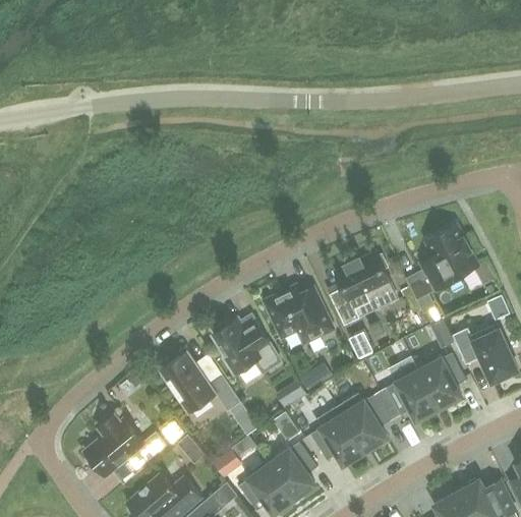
[(427,243),(436,256),(422,265),(438,292),(462,279),(461,277),(478,268),(470,253),(471,252),(464,239),(463,240),(456,227),(427,243)]
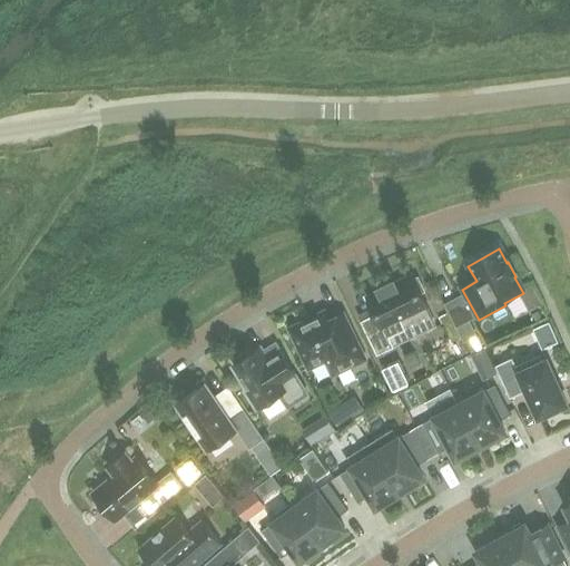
[(374,316),(360,323),(376,358),(393,350),(389,340),(404,332),(400,322),(426,310),(420,295),(423,293),(416,280),(413,282),(411,277),(394,285),(393,283),(376,291),(377,293),(365,299),(374,316)]
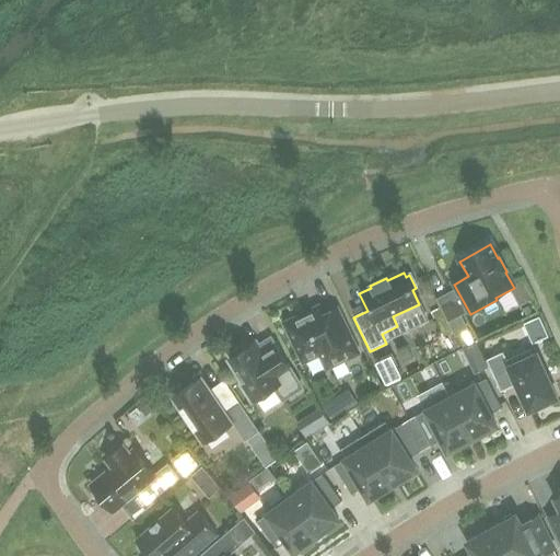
[(318,309),(283,325),(293,346),(294,345),(304,365),(319,357),(326,371),(358,355),(337,313),(324,320),(318,309)]
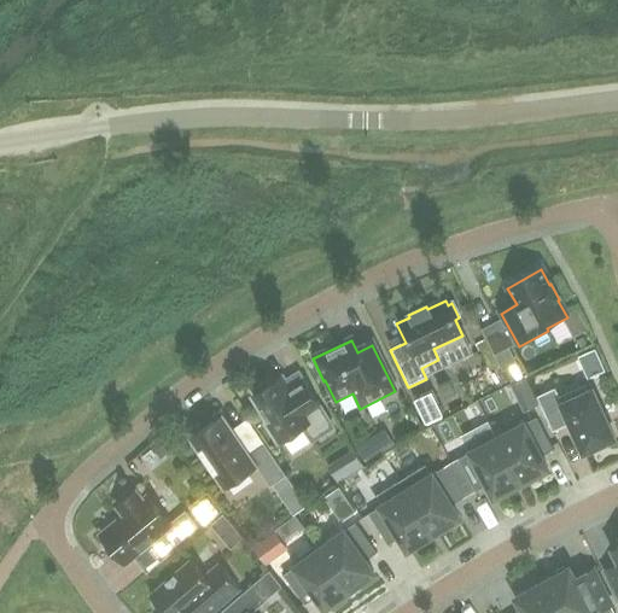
[(303,385),(289,393),(284,385),(275,391),(272,386),(268,389),(266,385),(252,392),(255,397),(251,400),(266,421),(262,424),(278,447),(303,431),(312,443),(332,430),(303,385)]
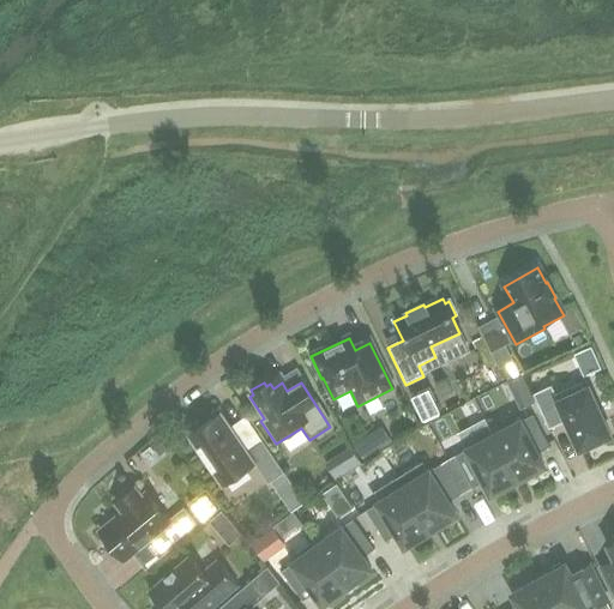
[(590,392),(591,392),(589,390),(587,391),(569,401),(564,390),(541,401),(551,422),(563,416),(579,450),(579,451),(581,453),(583,452),(583,451),(608,440),(609,440),(612,439),(611,436),(609,436),(590,392)]
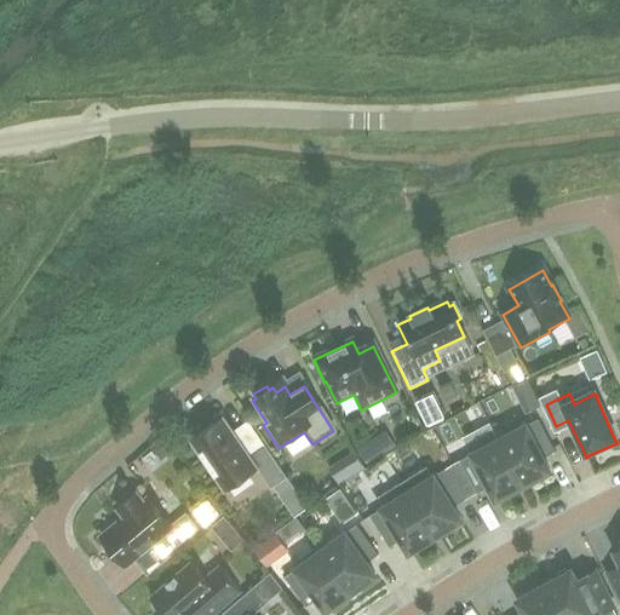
[(415,403),(426,427),(445,419),(432,395),(415,403)]
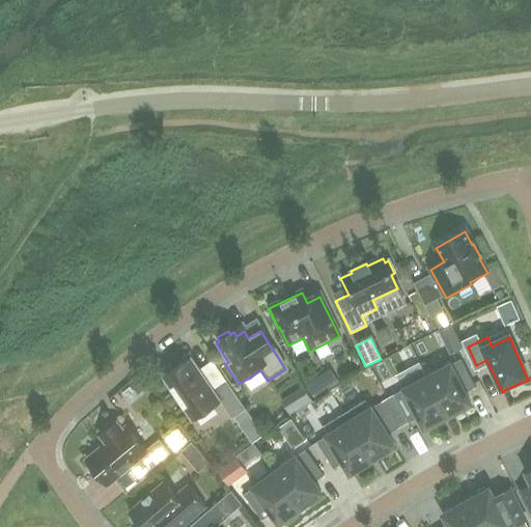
[(212,353),(200,361),(215,381),(226,372),(212,353)]
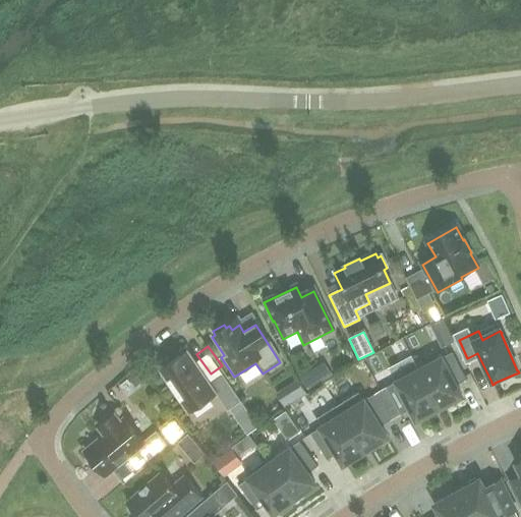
[(209,386),(187,354),(160,372),(189,414),(216,396),(228,413),(241,404),(223,377),(209,386)]
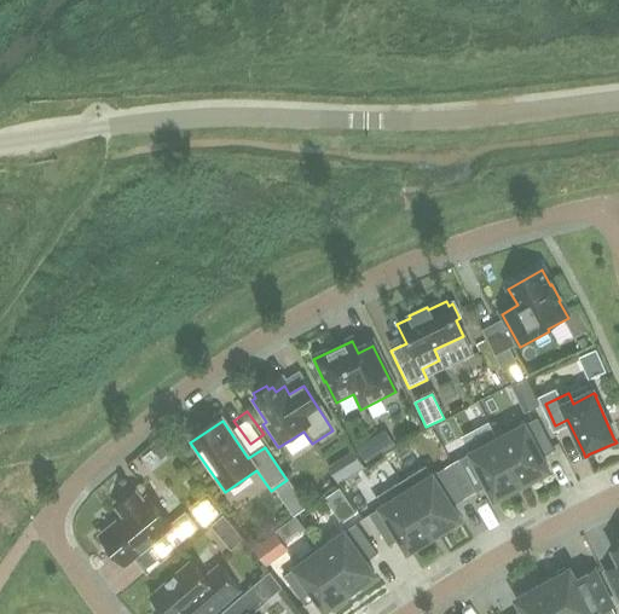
[(498,441),(522,487),(532,482),(531,481),(549,473),(542,461),(555,453),(538,421),(498,441)]
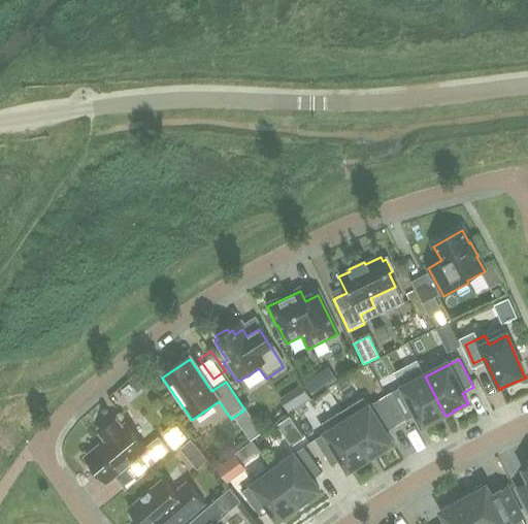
[(437,420),(446,416),(425,377),(391,394),(406,422),(417,417),(423,427),(437,420)]
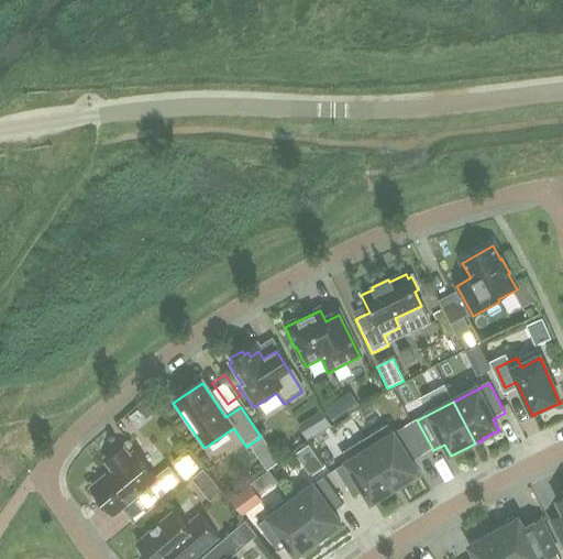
[(320,414),(311,420),(321,435),(330,429),(320,414)]
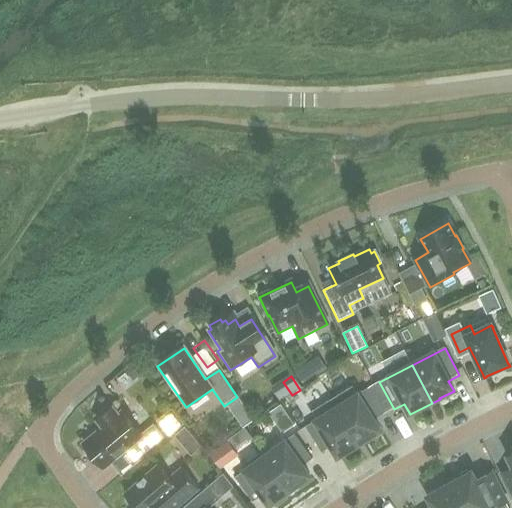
[(337,409),(359,445),(367,440),(380,431),(374,422),(384,415),(368,390),(358,396),(353,388),(331,401),(336,410),(337,409)]
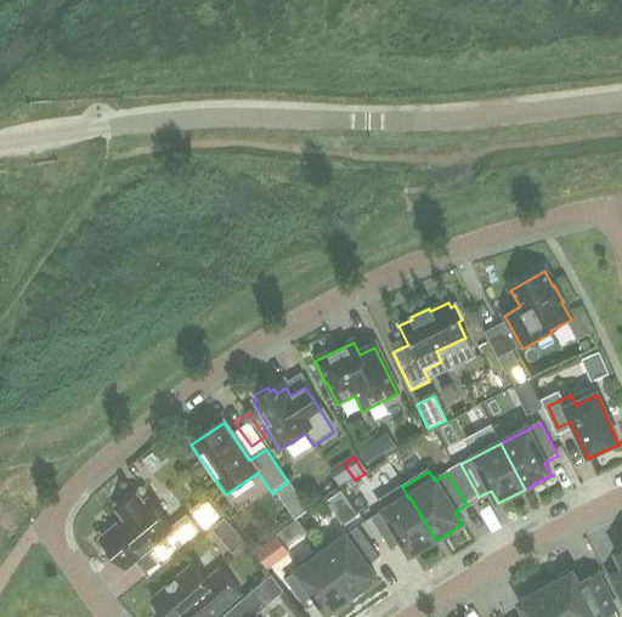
[(119,562),(126,571),(156,547),(167,559),(198,533),(186,519),(171,531),(147,503),(143,505),(136,497),(118,513),(124,521),(101,541),(108,548),(105,552),(117,565),(119,562)]
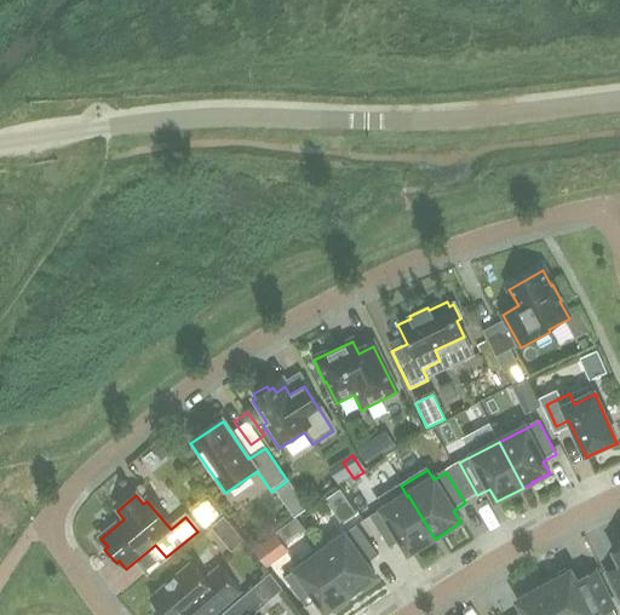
[(426,545),(435,539),(408,495),(407,496),(369,519),(390,550),(402,542),(409,555),(426,544),(426,545)]
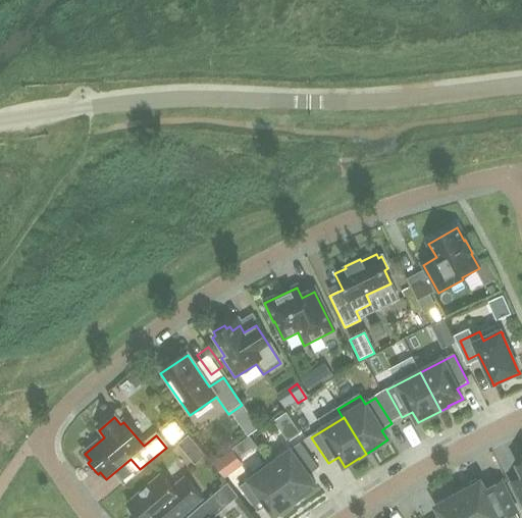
[(178,445),(186,452),(195,445),(189,436),(178,445)]
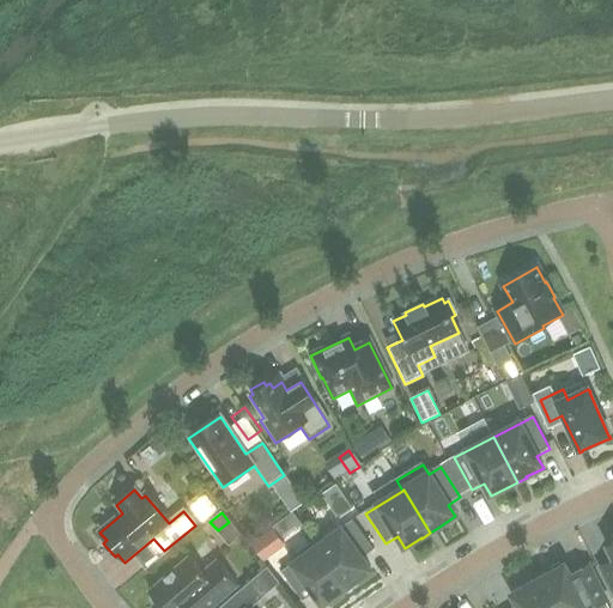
[(352,522),(317,547),(347,589),(356,582),(371,571),(363,559),(374,551),(352,522)]
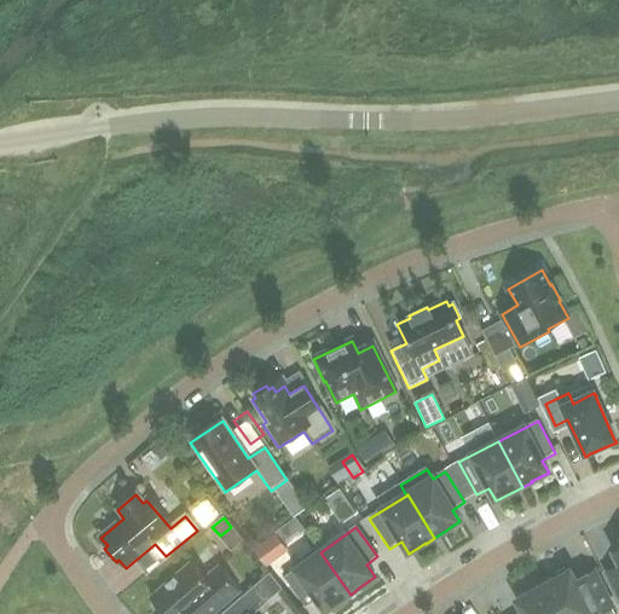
[(618,562),(618,567),(607,574),(617,595),(618,598),(618,543),(618,544),(618,549),(613,552),(618,562)]
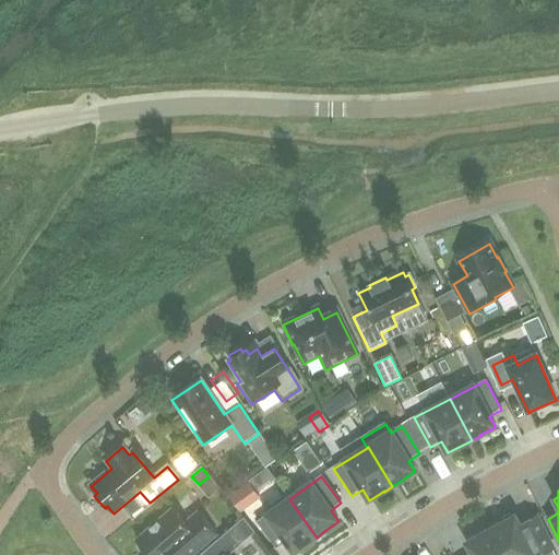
[(309,543),(317,538),(289,499),(286,495),(264,511),(268,516),(257,523),(276,551),(286,543),(294,553),(308,543),(309,543)]
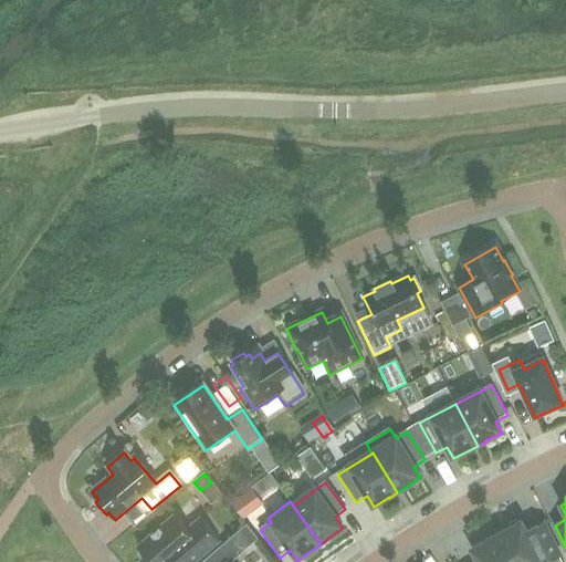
[(196,561),(220,542),(201,520),(188,532),(175,517),(138,549),(140,552),(140,557),(144,561),(196,561)]
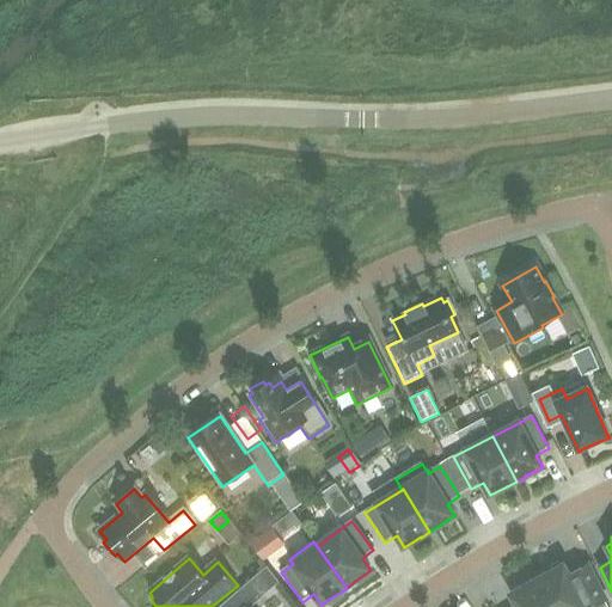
[(546,575),(538,580),(551,606),(609,606),(588,568),(570,578),(563,566),(561,568),(558,564),(548,570),(550,574),(546,575)]
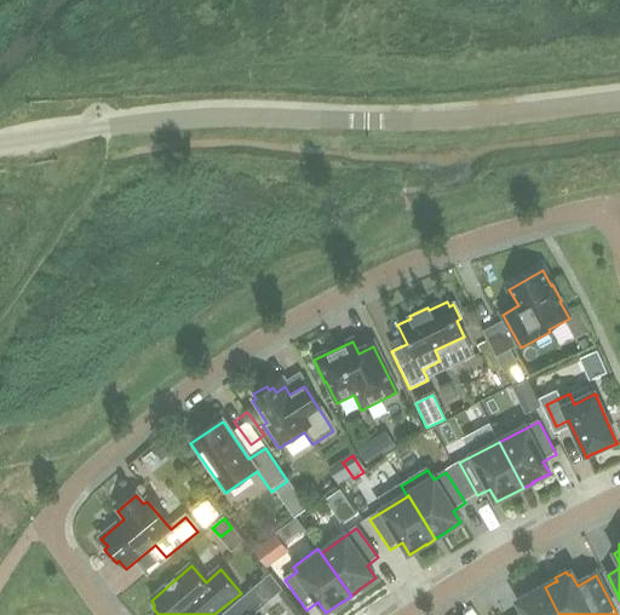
[(558,614),(545,587),(535,593),(518,603),(524,614),(558,614)]
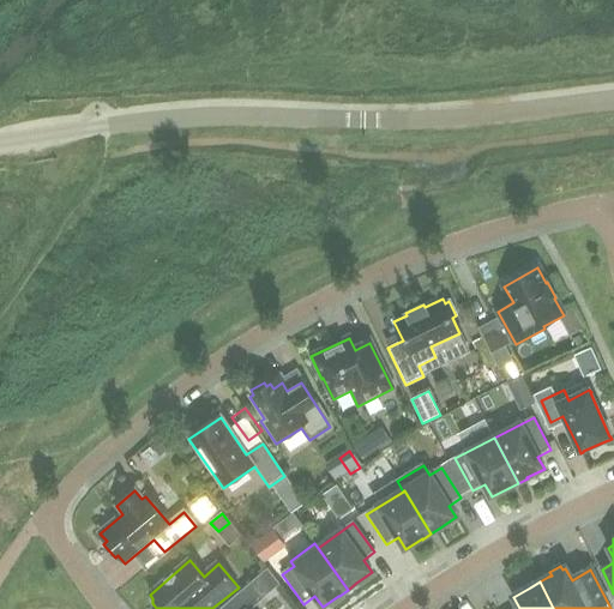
[(254,608),(264,601),(251,584),(224,607),(226,608),(254,608)]
